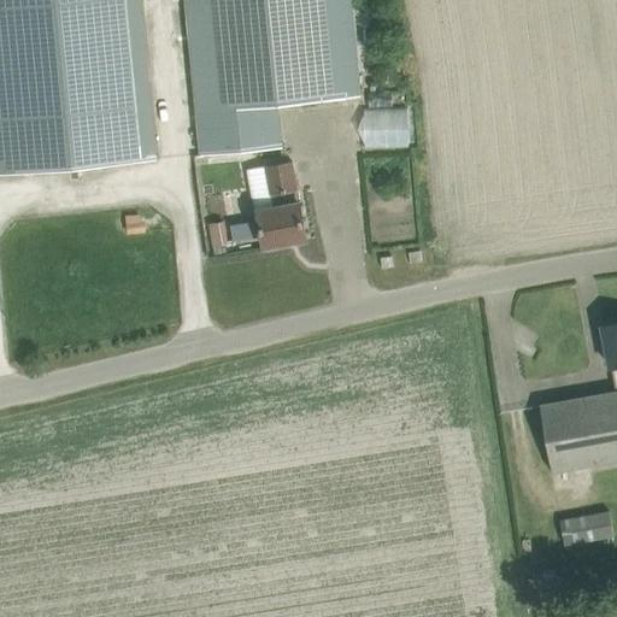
[(227,151),(253,148),(283,146),(277,88),(352,81),(360,81),(352,0),(0,0),(0,171),(70,166),(78,165),(87,165),(116,162),(133,160),(157,158),(158,158),(141,0),(186,0),(201,153),(227,151)]
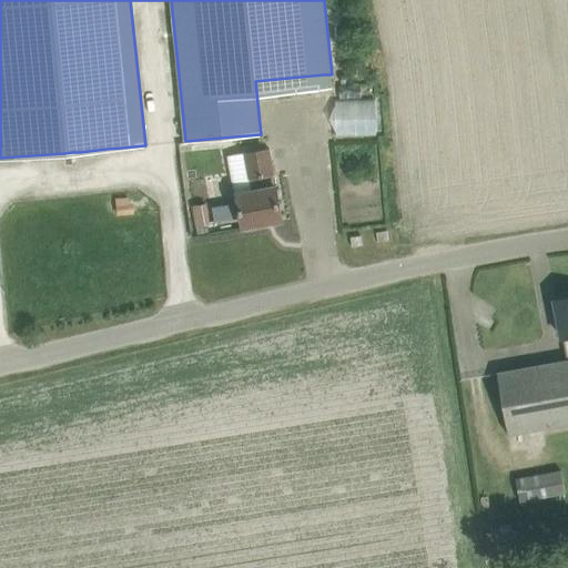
[(330,134),(373,134),(373,98),(330,98),(330,134)]
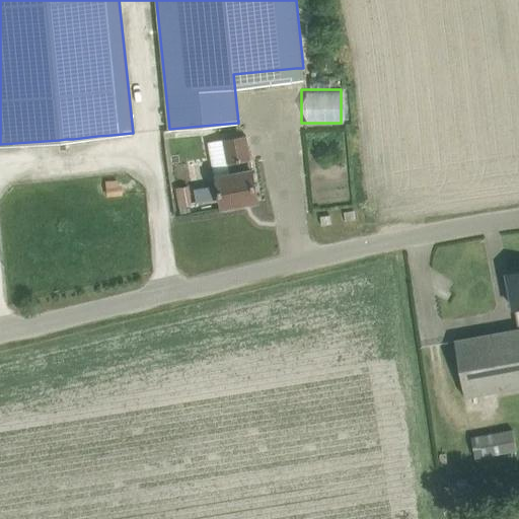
[(246,135),(224,139),(209,142),(215,176),(217,175),(223,207),(258,200),(252,169),(251,169),(249,158),(250,158),(246,135)]
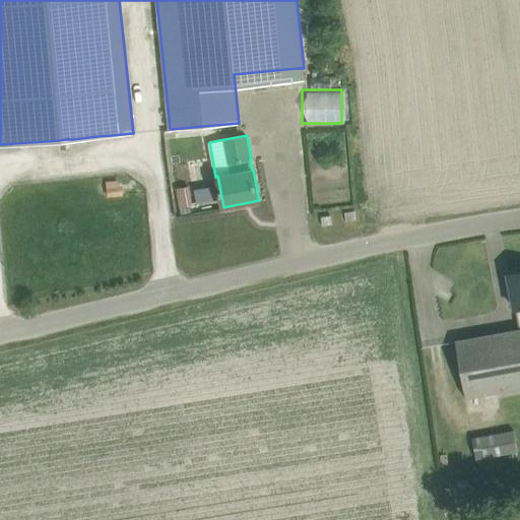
[(120,195),(119,185),(107,186),(108,196),(120,195)]
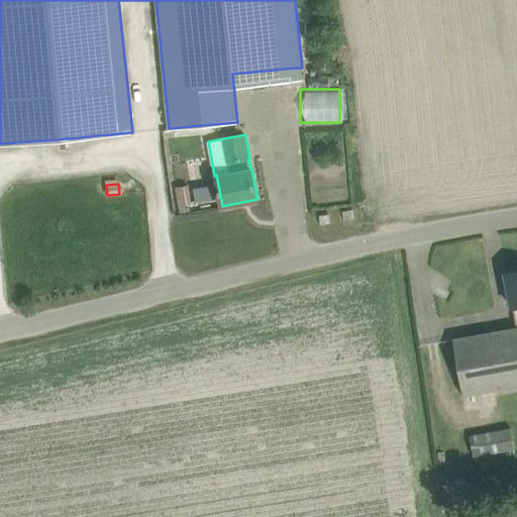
[(176,187),(179,205),(192,203),(189,185),(176,187)]
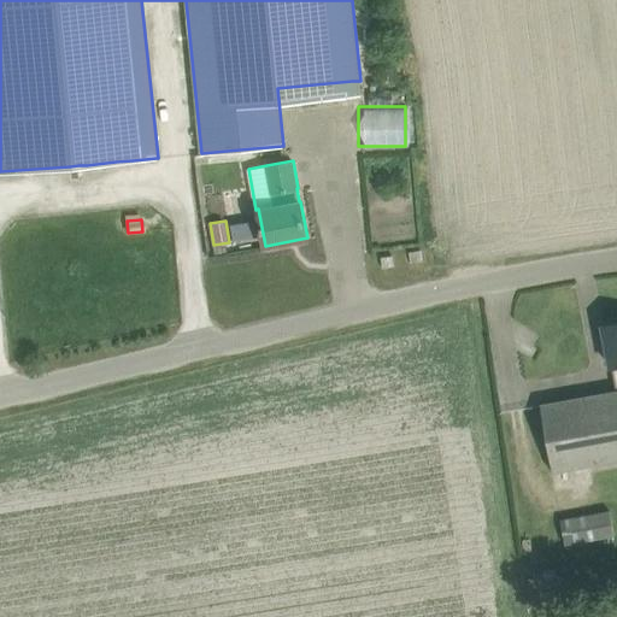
[(256,221),(231,224),(234,240),(258,235),(256,221)]
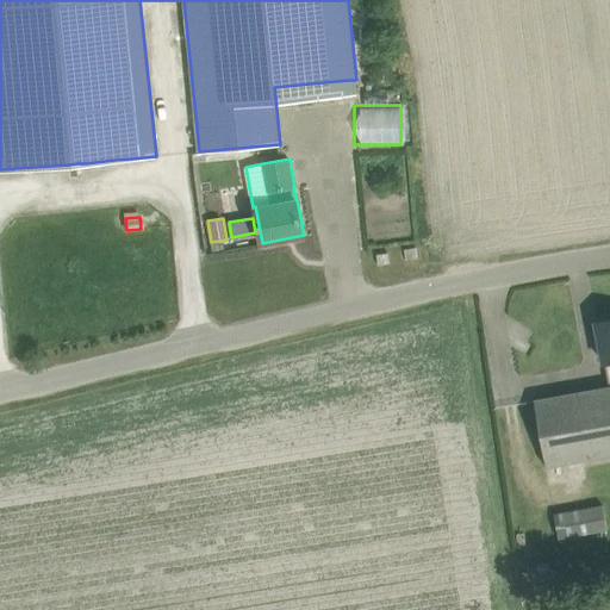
[(535,399),(547,466),(609,454),(609,318),(596,321),(604,361),(605,361),(609,386),(535,399)]
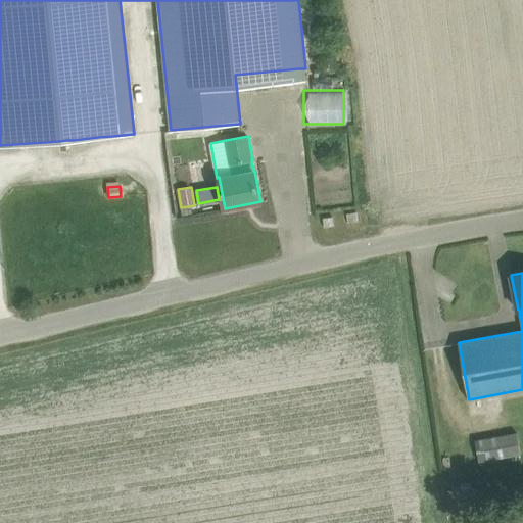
[(517,432),(476,439),(479,462),(521,454),(517,432)]
